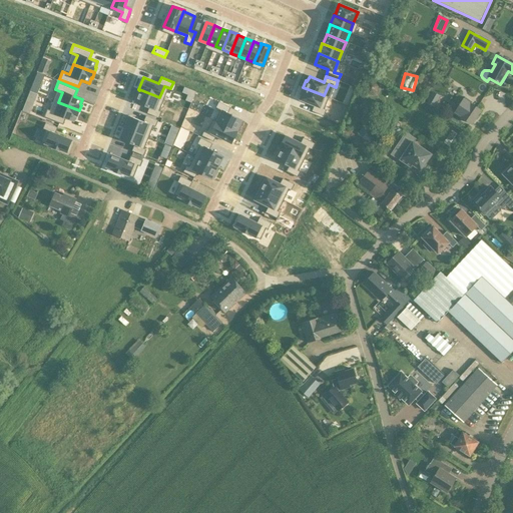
[(437,84),(426,103),(435,108),(445,88),(437,84)]
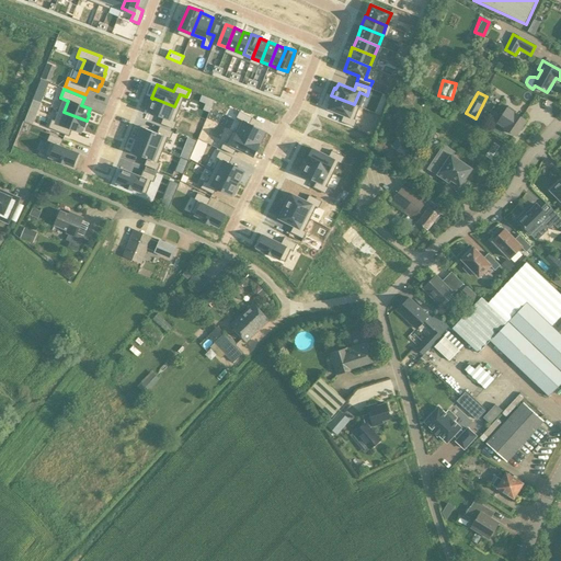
[(350,117),(354,104),(331,95),(329,102),(330,103),(328,109),(343,115),(341,122),(354,127),(356,119),(350,117)]
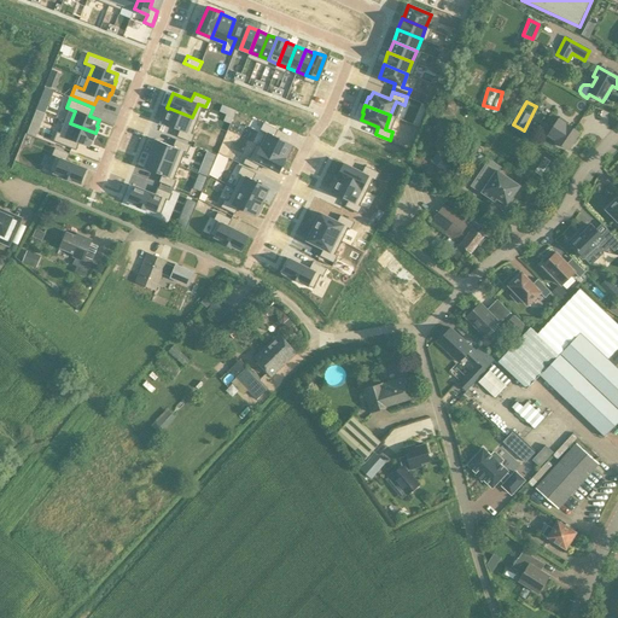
[(168,108),(168,109),(163,122),(180,129),(178,136),(192,141),(194,134),(187,132),(192,117),(168,108)]
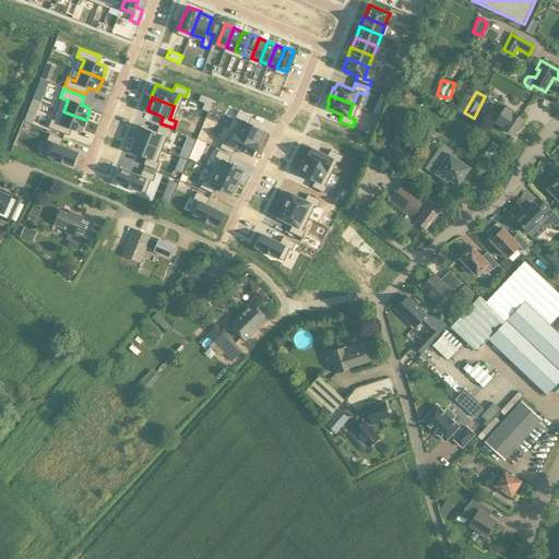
[(257,143),(257,142),(263,131),(248,123),(251,117),(239,110),(236,117),(242,120),(236,132),(257,143)]
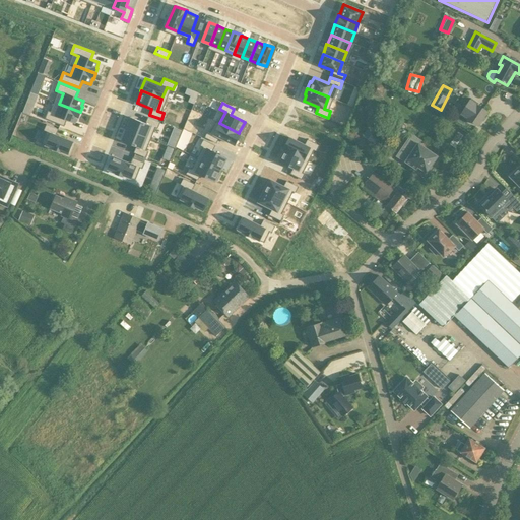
[(80,112),(59,104),(55,113),(48,110),(45,118),(64,126),(67,119),(74,122),(77,117),(78,117),(80,112)]
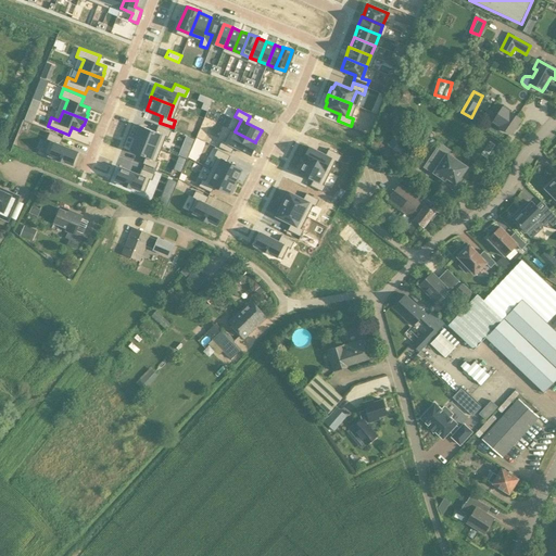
[(501,127),(500,128),(510,135),(520,121),(509,113),(506,118),(498,113),(493,122),(501,127)]
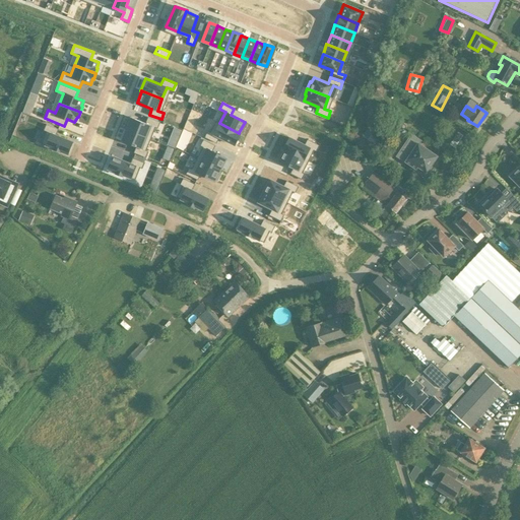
[(126,129),(146,137),(151,125),(157,128),(160,122),(148,117),(145,123),(131,117),(130,119),(129,119),(126,127),(127,127),(126,129)]
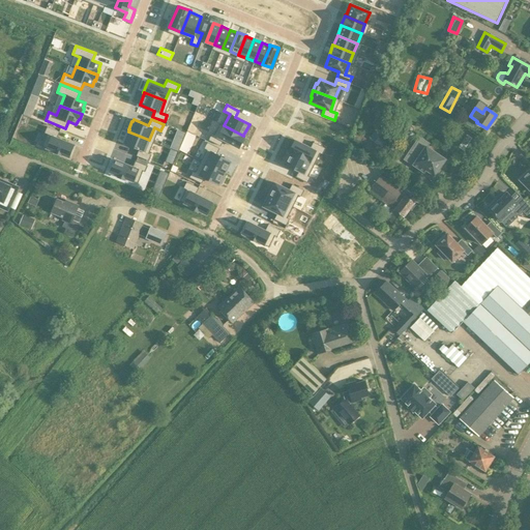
[(218,137),(211,134),(208,140),(221,146),(224,140),(239,148),(244,136),(243,135),(243,136),(224,125),(218,137)]
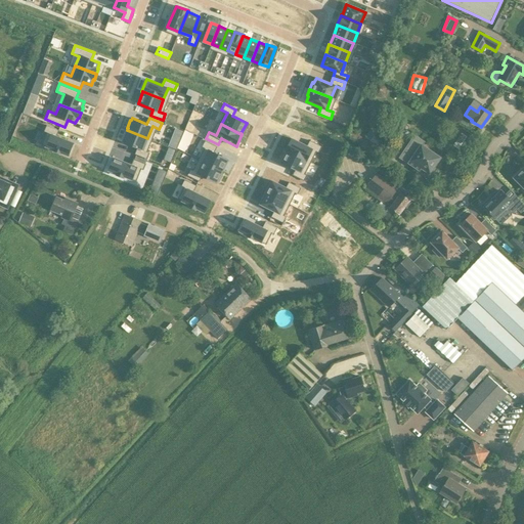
[(69,156),(74,143),(56,136),(59,130),(47,125),(44,131),(51,134),(46,146),(54,149),(53,150),(60,154),(61,153),(69,156)]
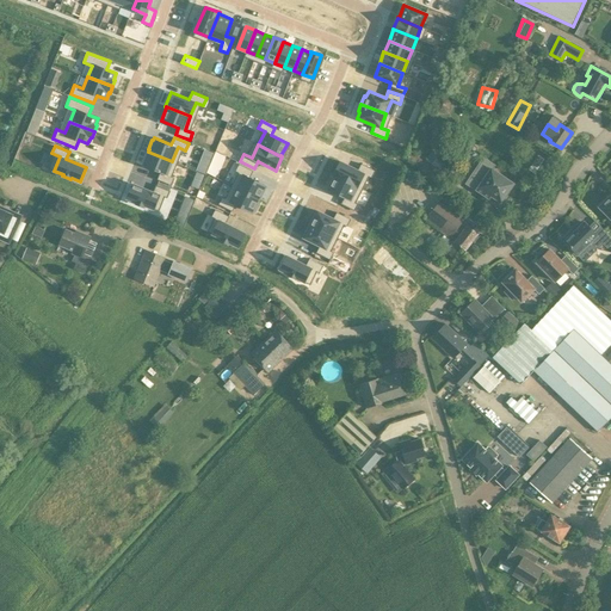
[(158,179),(172,185),(174,178),(166,174),(172,161),(148,152),(143,165),(160,172),(158,179)]
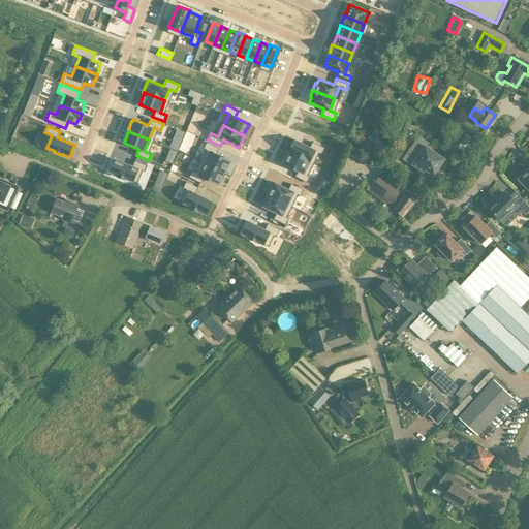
[(386,153),(394,142),(380,132),(373,144),(386,153)]
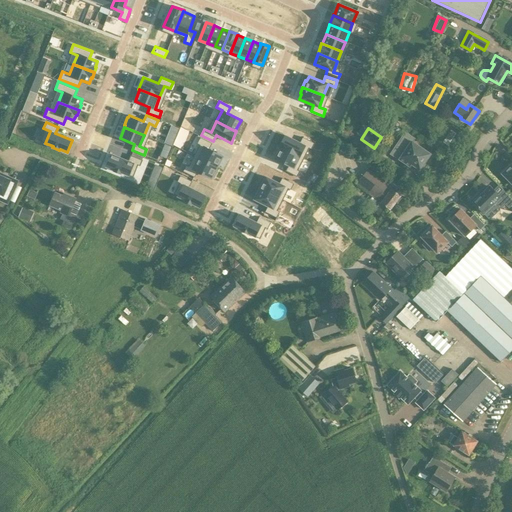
[(411,164),(420,170),(430,155),(411,142),(413,139),(405,133),(397,145),(402,148),(395,157),(410,167),(411,164)]
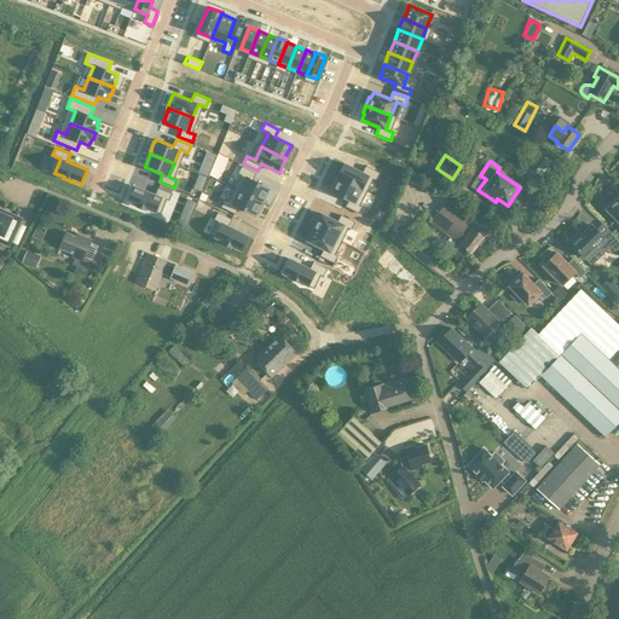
[(369,175),(376,180),(380,173),(365,166),(362,173),(345,163),(337,178),(339,178),(362,189),(369,175)]
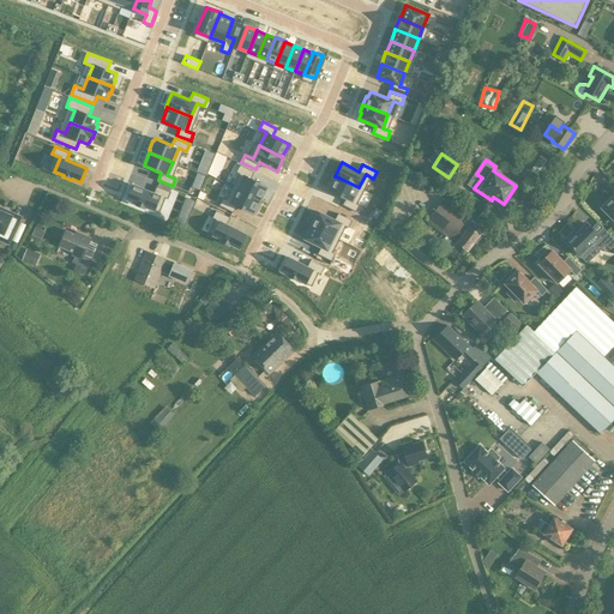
[(254,172),(240,164),(236,172),(245,175),(238,188),(260,200),(268,187),(251,179),(254,172)]
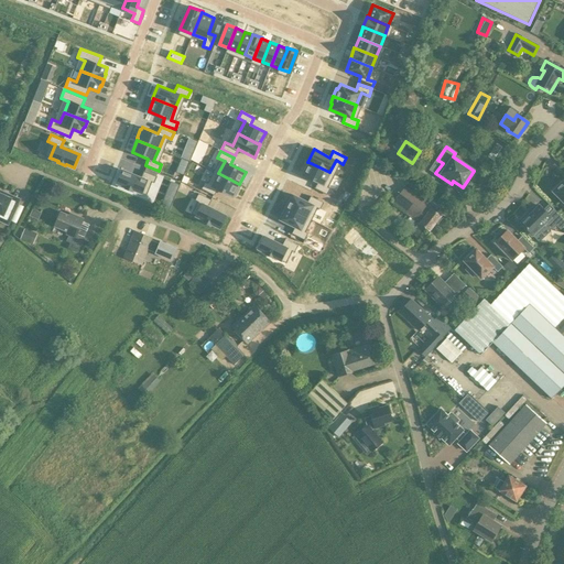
[(308,162),(302,174),(317,182),(314,188),(327,194),(331,188),(323,184),(329,172),(308,162)]
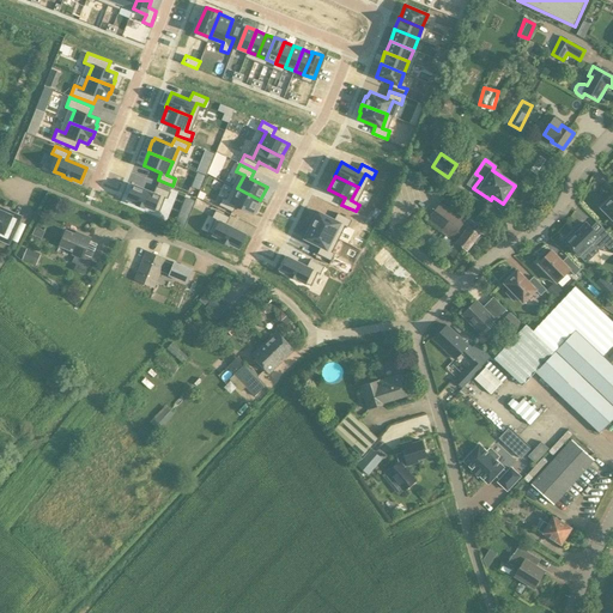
[(133,184),(127,199),(137,202),(137,204),(144,207),(145,206),(155,210),(159,195),(168,199),(171,192),(157,186),(153,193),(133,184)]
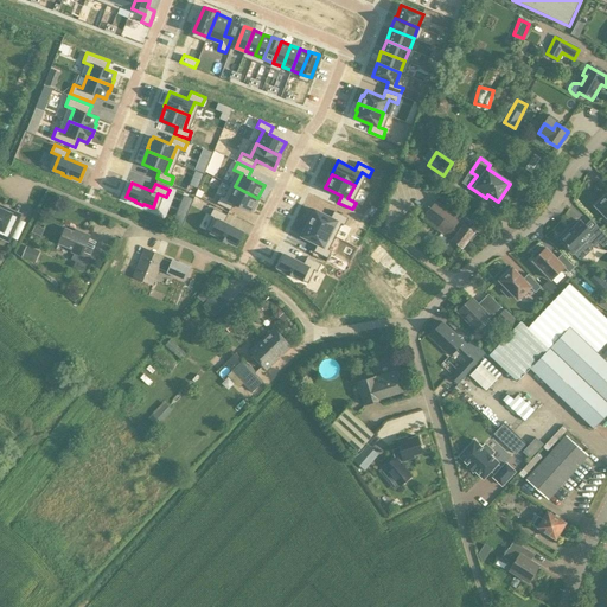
[(256,199),(257,198),(235,186),(228,199),(221,196),(217,203),(231,210),(235,203),(250,211),(251,209),(254,210),(259,200),(256,199)]
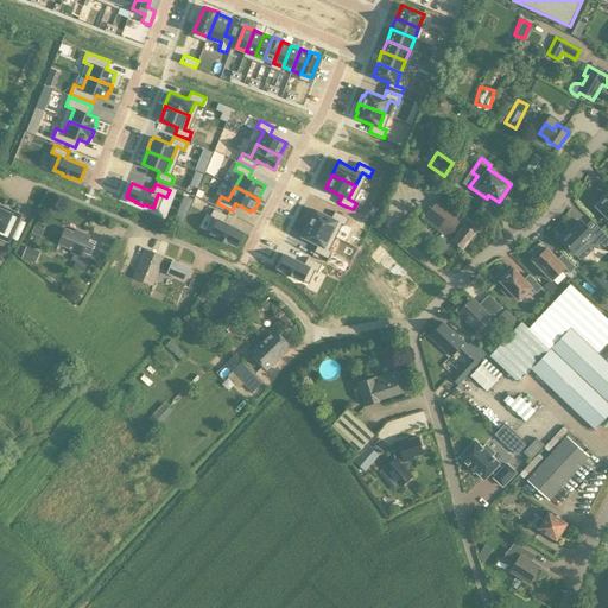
[(607,195),(596,207),(607,219),(607,221),(606,220),(606,221),(607,222),(607,195)]
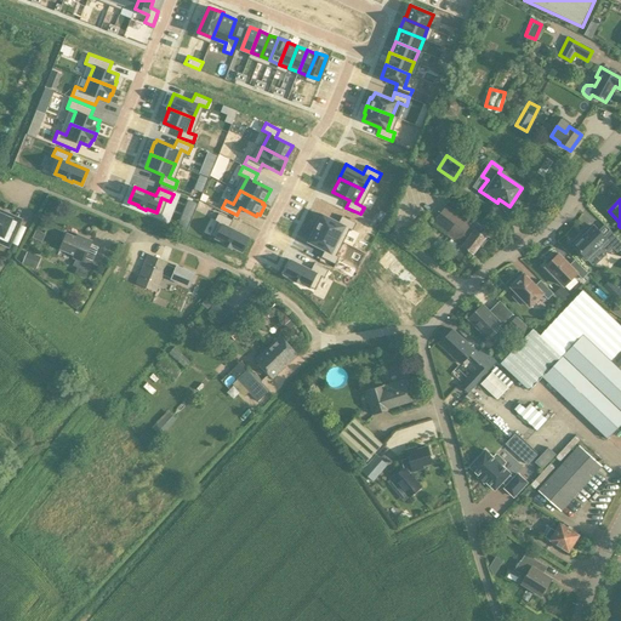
[(471,224),(446,206),(433,223),(457,243),(459,240),(463,244),(462,246),(473,255),(480,246),(482,248),(486,240),(485,239),(486,239),(482,235),(485,231),(473,221),(471,224)]
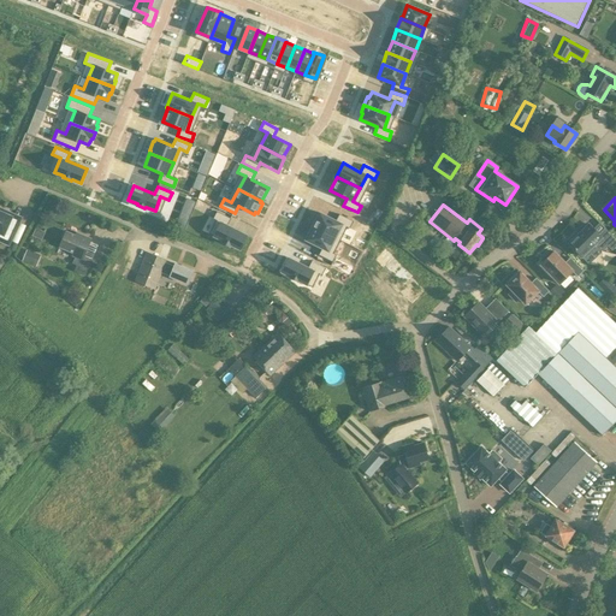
[(0,241),(9,246),(18,225),(10,221),(12,215),(3,211),(1,213),(0,212),(0,241)]
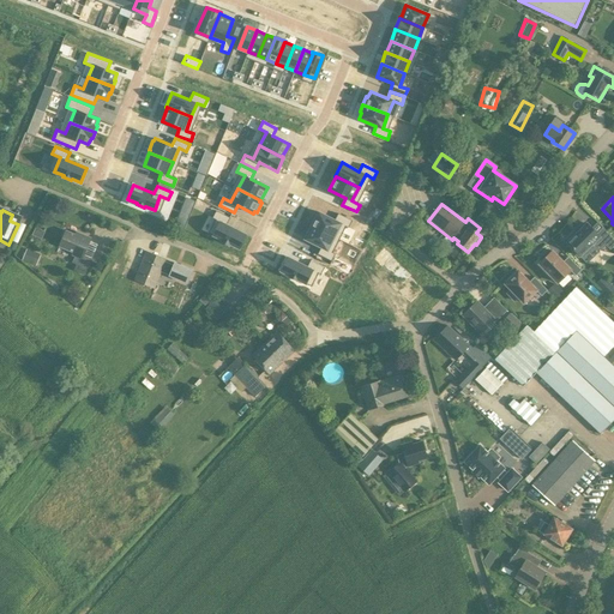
[(230,217),(216,210),(212,217),(221,221),(214,235),(222,240),(222,241),(229,245),(230,244),(239,248),(246,234),(227,224),(230,217)]
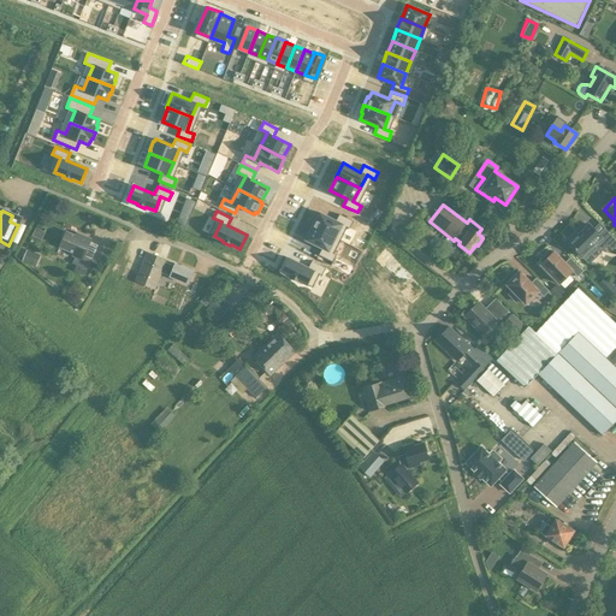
[(353,220),(339,213),(336,220),(319,212),(317,218),(314,217),(311,225),(336,237),(342,224),(350,227),(353,220)]
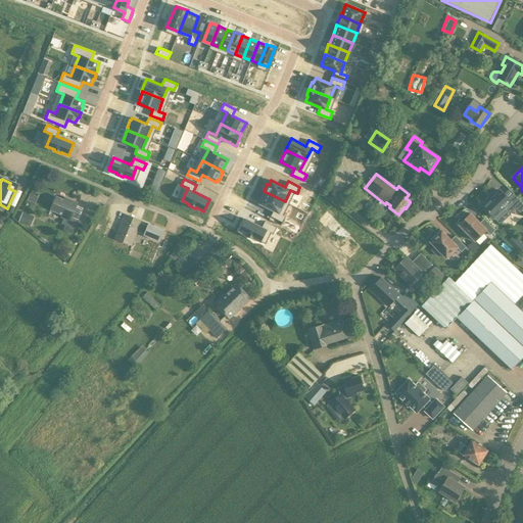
[(279,212),(285,201),(264,191),(260,197),(263,198),(259,203),(274,209),(271,216),(282,222),(285,216),(279,212)]
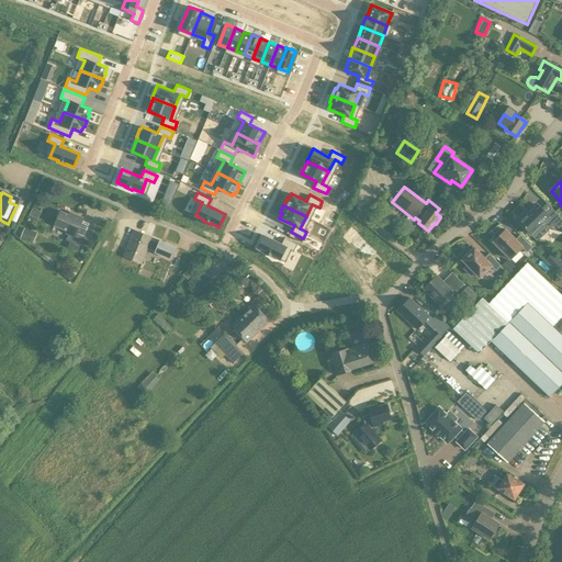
[(561,224),(561,218),(552,209),(547,214),(537,205),(528,214),(526,213),(519,220),(520,221),(519,223),(526,228),(524,231),(530,236),(531,235),(534,236),(539,231),(543,235),(554,224),(559,228),(561,224)]
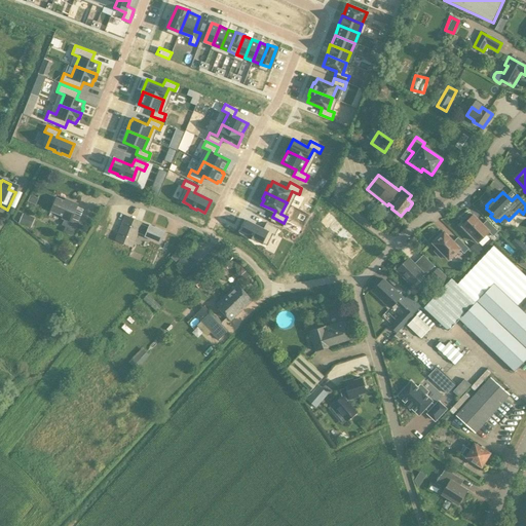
[(67,230),(74,233),(78,222),(72,219),(78,204),(69,201),(68,203),(57,198),(50,212),(63,217),(62,219),(64,220),(62,226),(68,228),(67,230)]
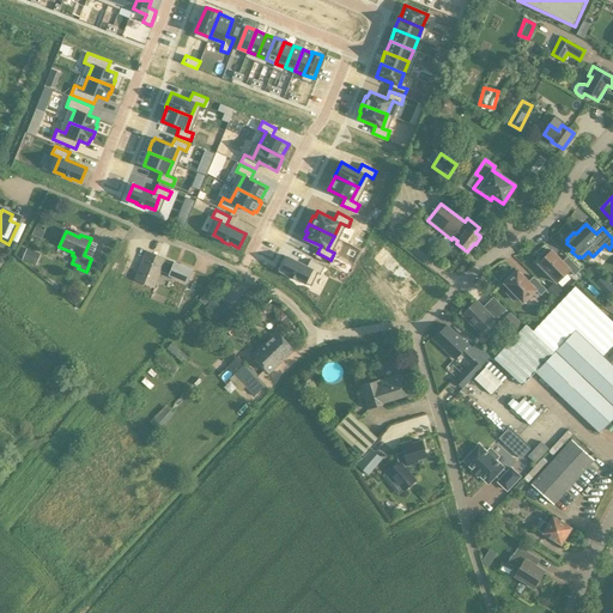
[(371,256),(384,271),(396,260),(393,255),(399,250),(389,241),(371,256)]
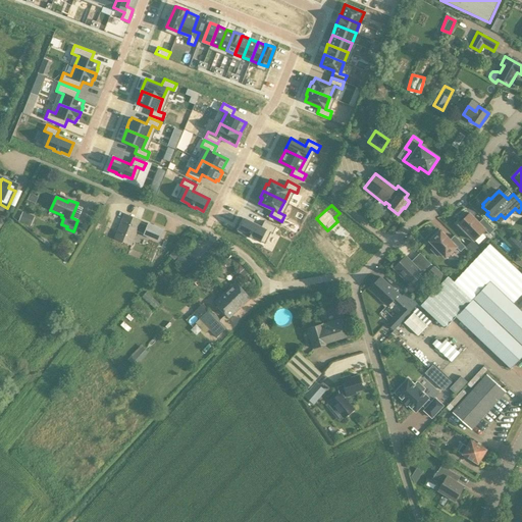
[(19,220),(29,224),(33,215),(23,211),(19,220)]
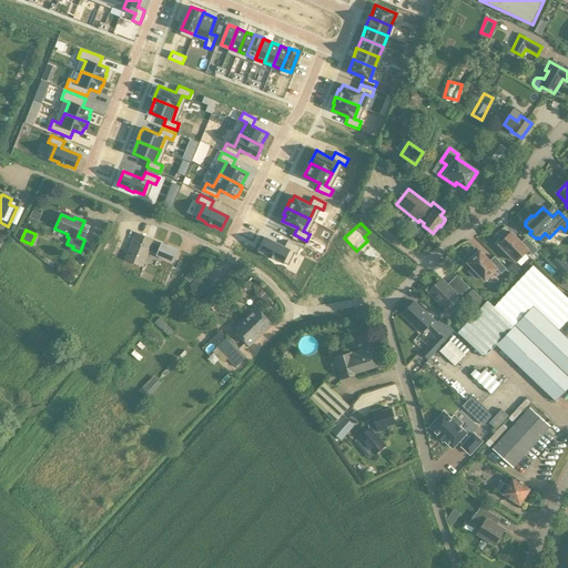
[(504,240),(498,244),(516,263),(528,251),(533,255),(538,251),(526,239),(521,243),(510,233),(509,234),(507,233),(501,239),(504,240)]
